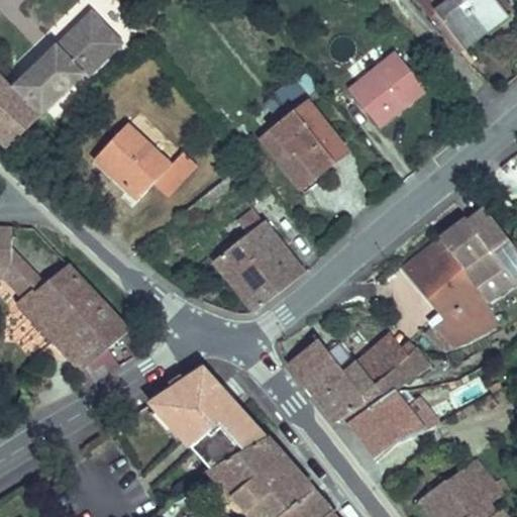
[(461,54),(489,32),(463,0),(422,0),(421,1),(461,54)]
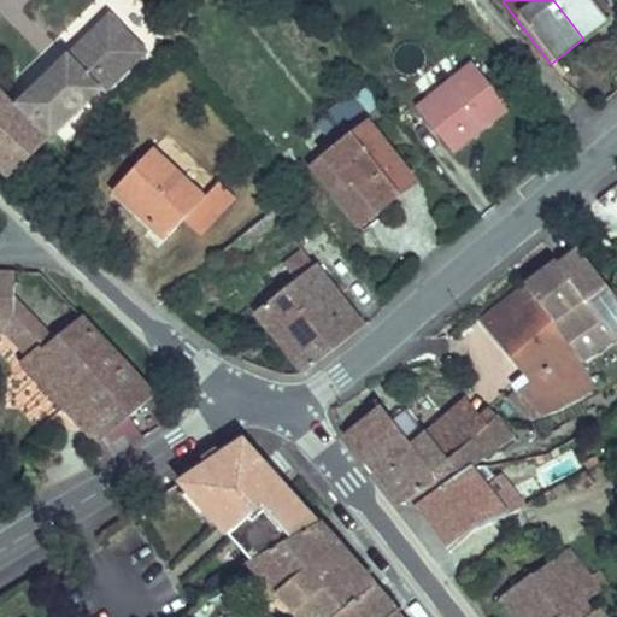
[(553,0),(583,39),(609,19),(594,0),(553,0)]
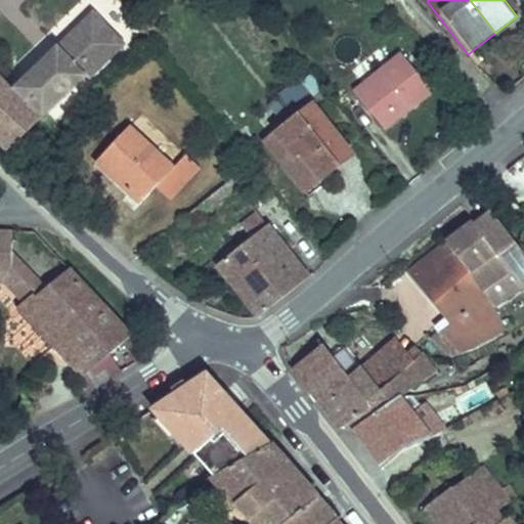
[(505,0),(517,16),(521,13),(511,0),(505,0)]
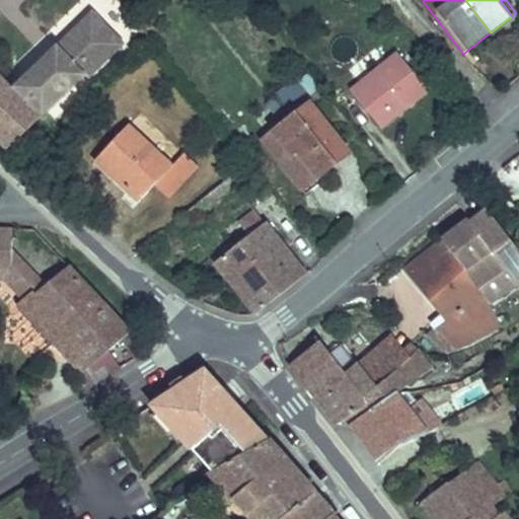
[(125,44),(92,11),(13,87),(42,116),(44,118),(86,74),(90,78),(125,44)]
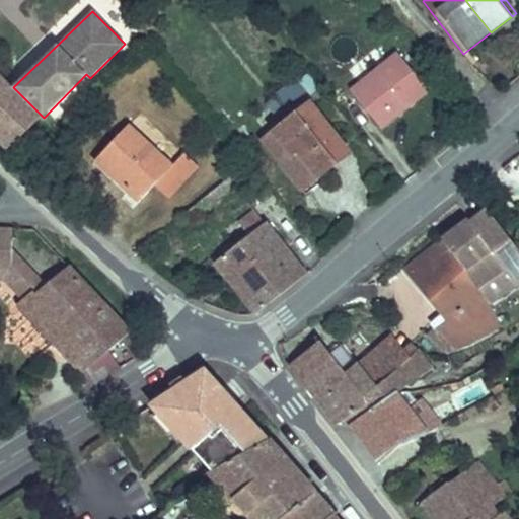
[(428,91),(424,86),(397,53),(353,89),(383,128),(428,91)]
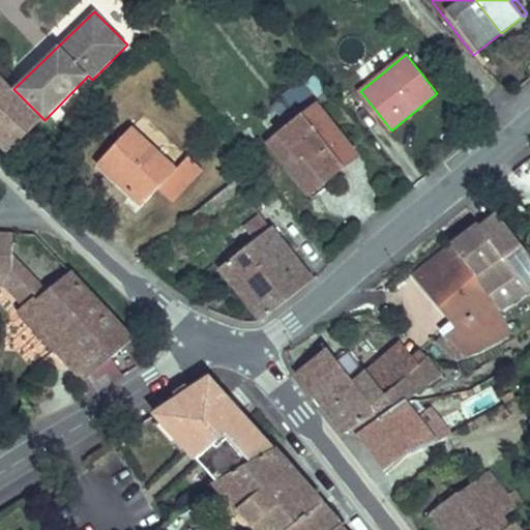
[(0,75),(0,128),(15,143),(42,118),(13,89),(0,75)]
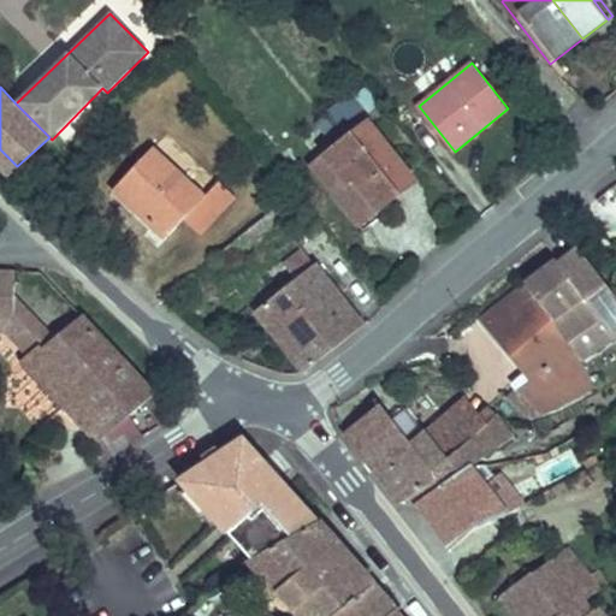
[(312,166),(315,170),(363,231),(383,215),(378,209),(415,181),(369,123),(372,120),(353,96),(318,124),(336,148),(312,166)]
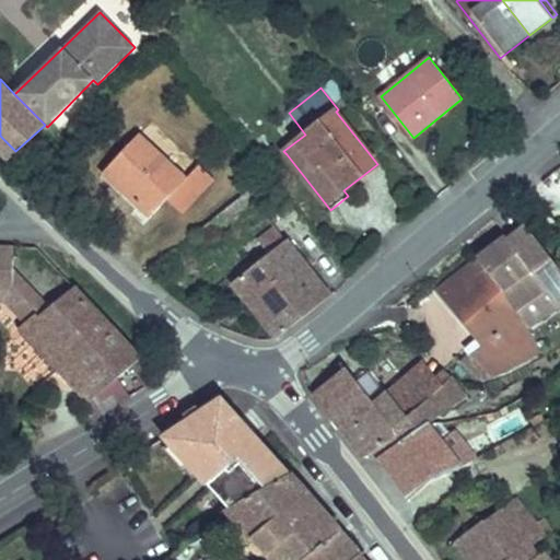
[(155,129),(146,139),(185,173),(194,163),(155,129)]
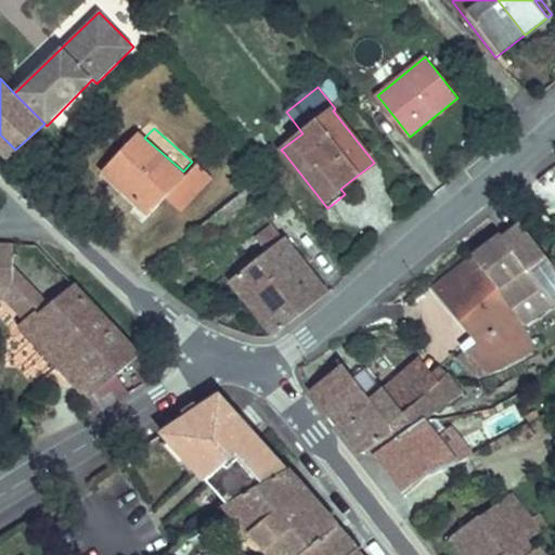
[(0,142),(11,154),(15,150),(0,134),(0,142)]
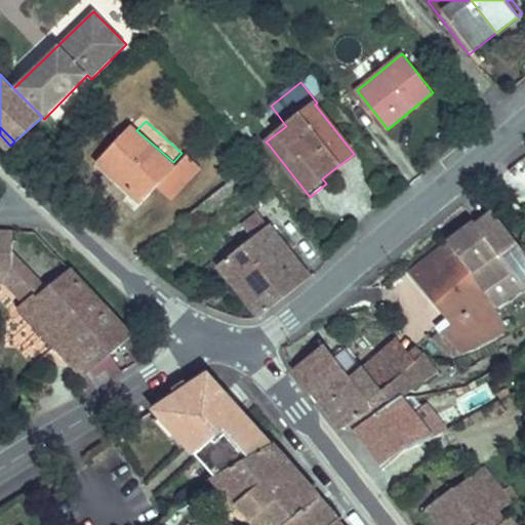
[(187,155),(172,169),(129,127),(96,161),(129,192),(131,190),(144,202),(157,189),(169,201),(201,168),(187,155)]
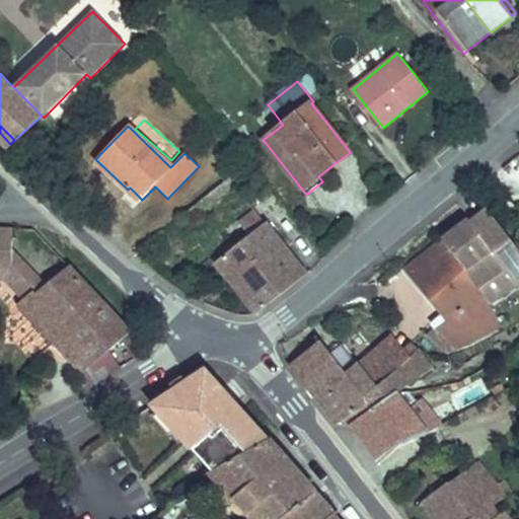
[(130,188),(128,190),(140,202),(142,200),(130,188)]
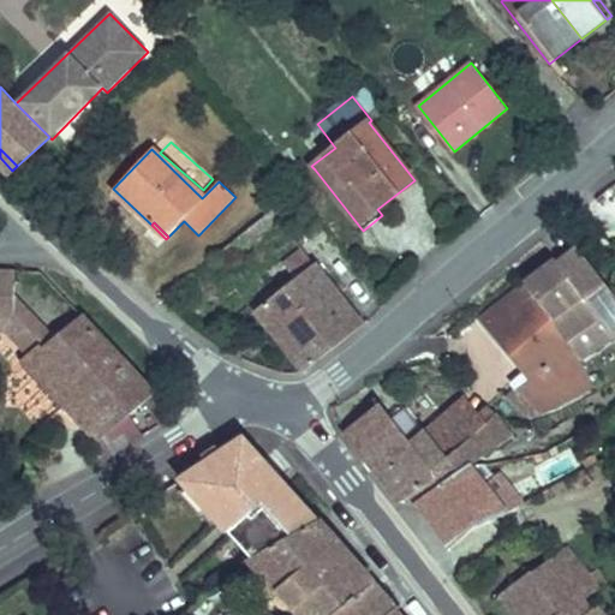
[(257,310),(305,371),(363,326),(303,249),(284,263),(296,279),(257,310)]
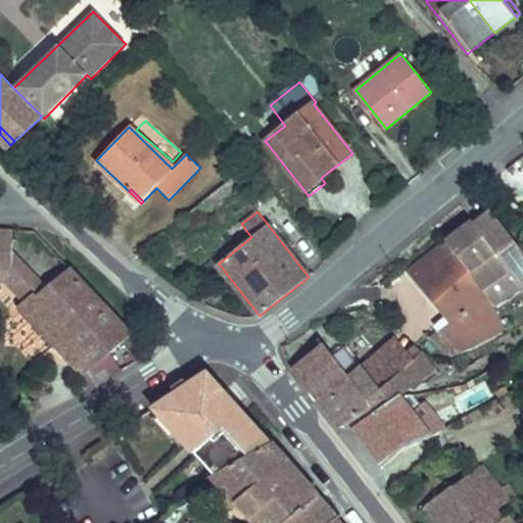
[(485,294),(491,304),(522,282),(522,250),(491,211),(475,225),(474,224),(447,243),(469,269),(468,270),(485,294)]
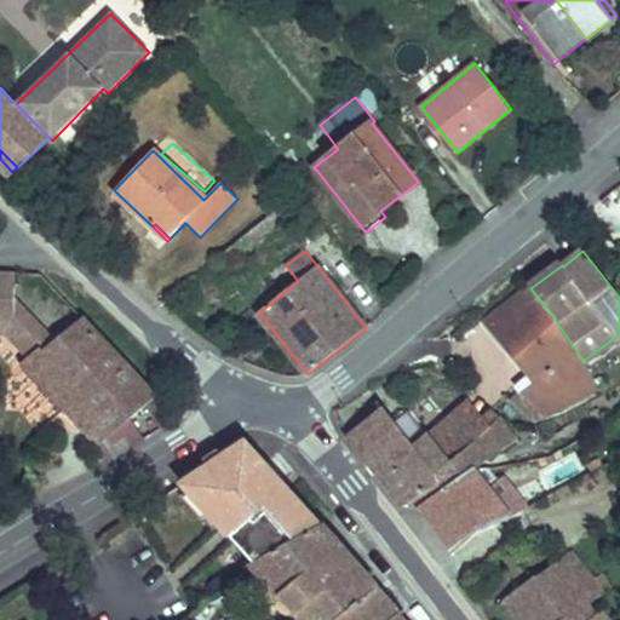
[(0,333),(6,334),(28,357),(23,362),(92,437),(87,442),(104,466),(144,440),(130,418),(156,396),(82,319),(56,340),(15,298),(15,274),(0,273),(0,333)]
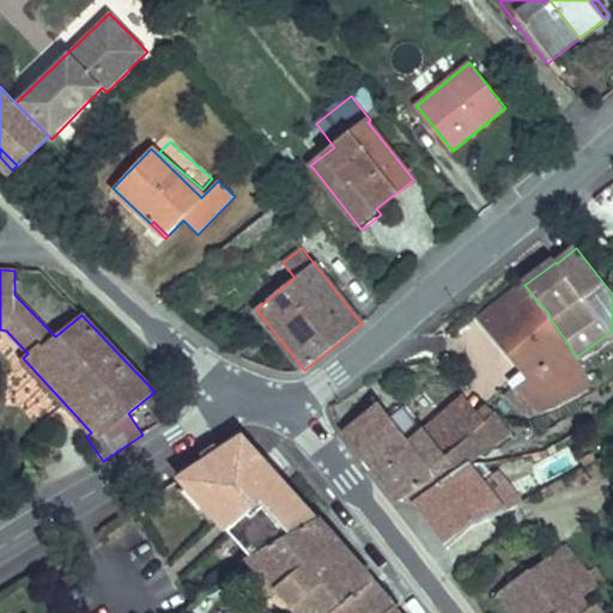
[(527,374),(504,395),(521,414),(536,411),(550,406),(590,383),(576,357),(569,345),(548,316),(550,315),(525,285),(523,283),(508,295),(509,296),(503,301),(504,302),(481,321),(527,374)]
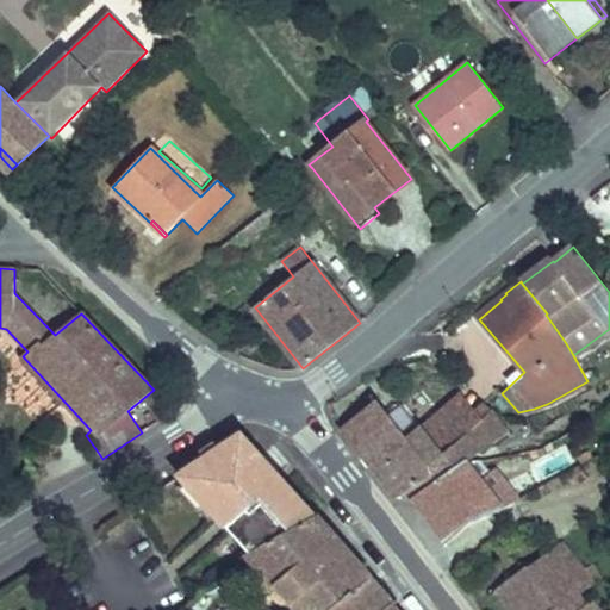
[(423,428),(444,454),(455,444),(474,429),(466,418),(474,410),(461,394),(423,428)]
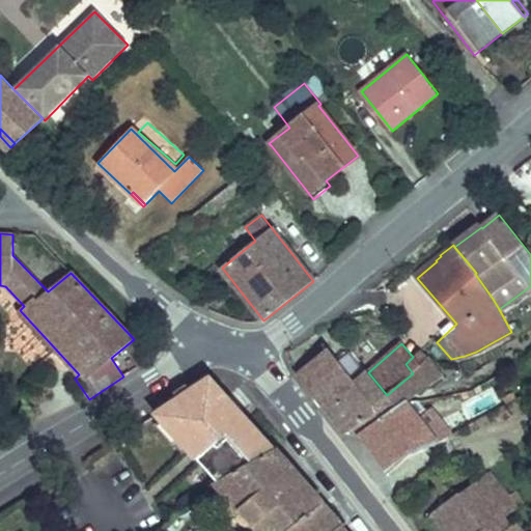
[(298,372),(346,434),(355,427),(378,411),(383,417),(407,400),(396,387),(387,395),(368,372),(356,383),(329,347),(298,372)]
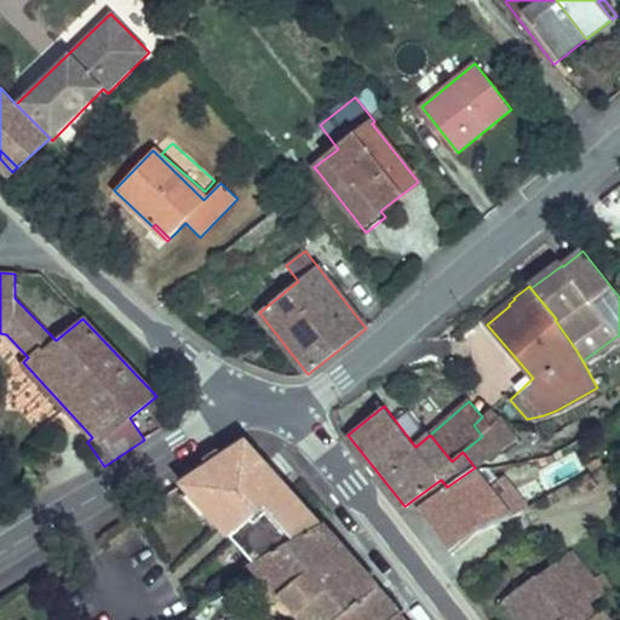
[(474,425),(482,436),(487,431),(498,419),(489,411),(482,417),(474,425)]
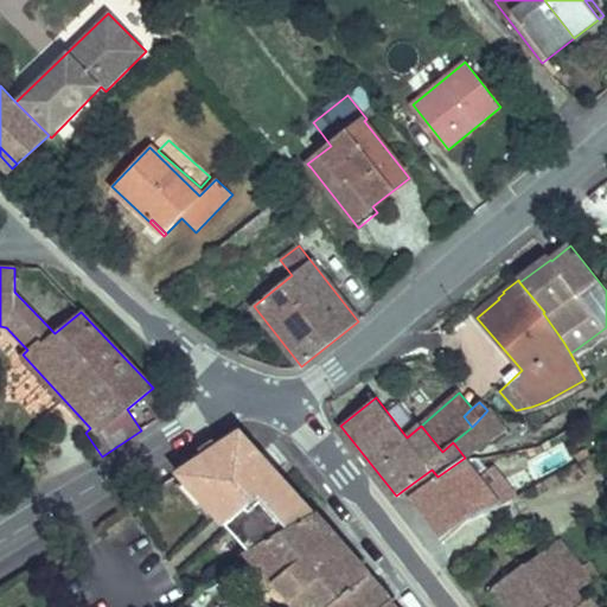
[(477,422),(491,442),(505,432),(489,409),(487,410),(477,422)]
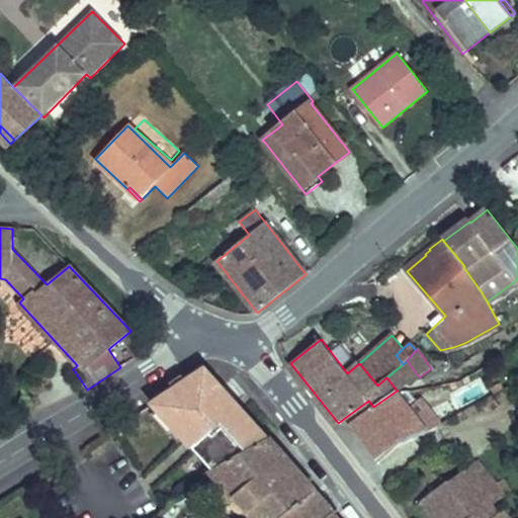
[(386,377),(397,391),(419,377),(407,360),(403,364),(386,377)]
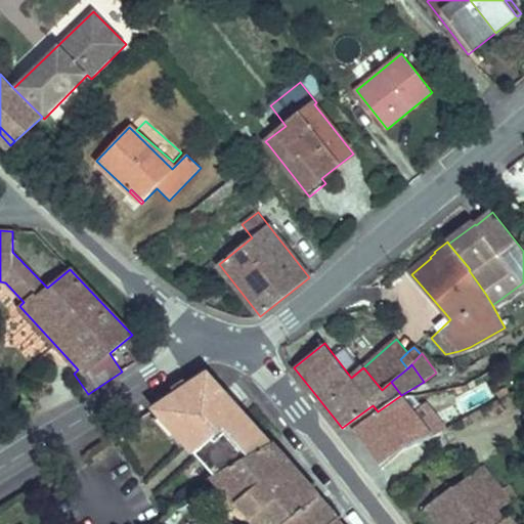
[(155,409),(195,453),(215,475),(271,444),(207,374),(155,409)]
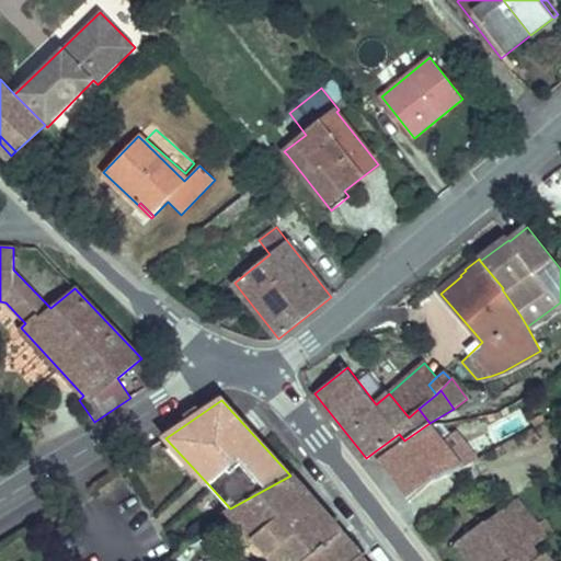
[(375,451),(411,500),(433,481),(462,469),(432,425),(430,423),(404,441),(399,434),(375,451)]
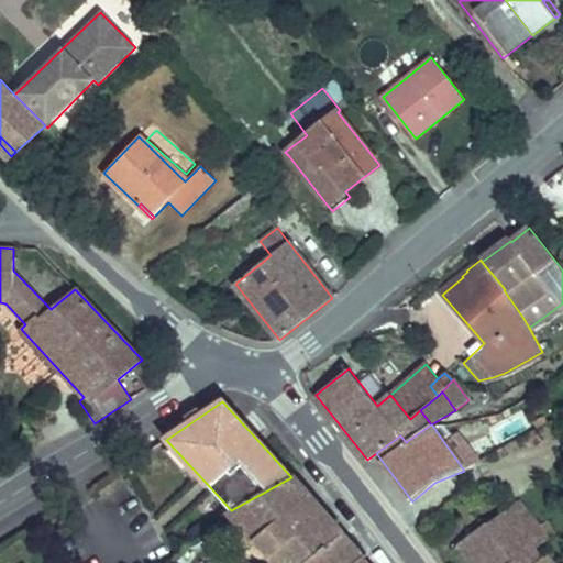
[(433,427),(464,471),(499,450),(490,433),(465,444),(456,434),(450,434),(444,426),(433,427)]
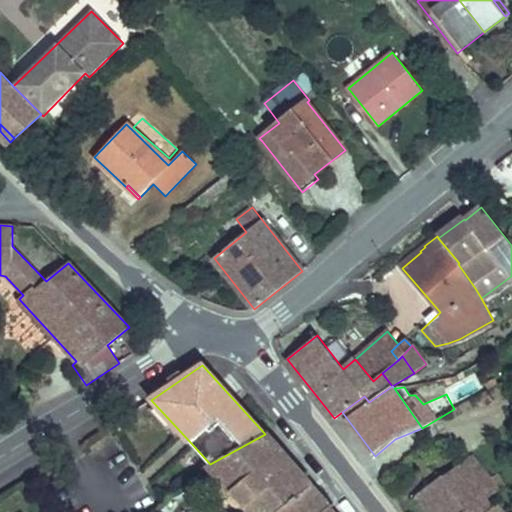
[(27,394),(29,401),(36,399),(34,392),(27,394)]
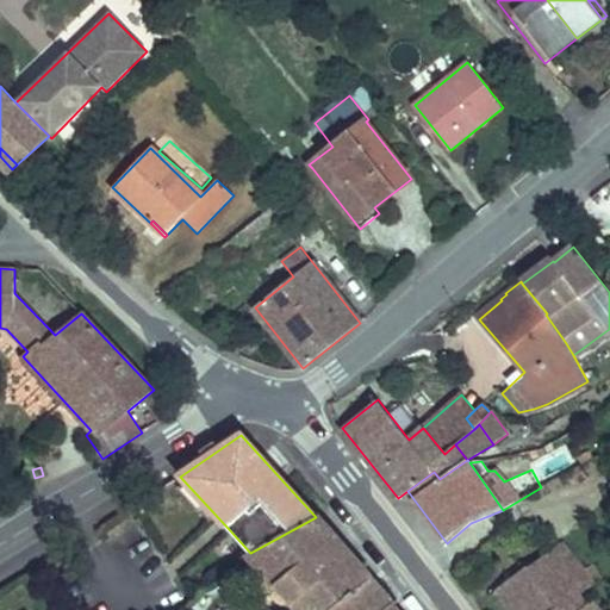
[(384,609),(391,605),(316,517),(250,553),(300,609),(384,609)]
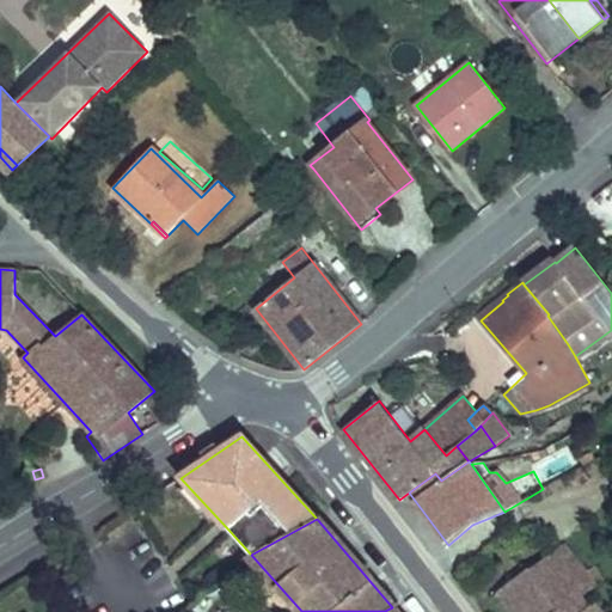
[(586,573),(564,544),(530,570),(528,569),(513,580),(499,592),(513,611),(599,611),(593,605),(588,609),(580,597),(603,580),(593,568),(586,573)]
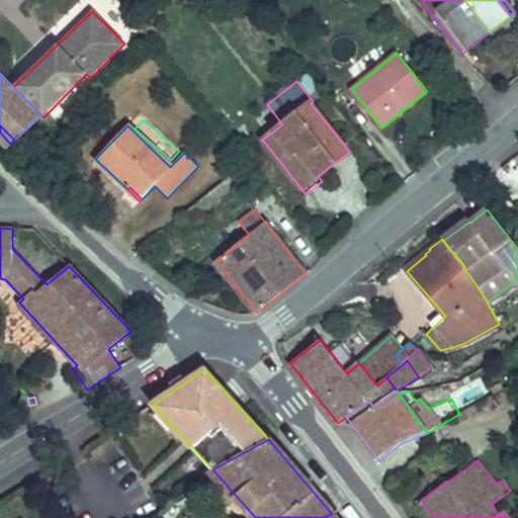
[(434,517),(422,501),(419,504),(429,517),(434,517)]
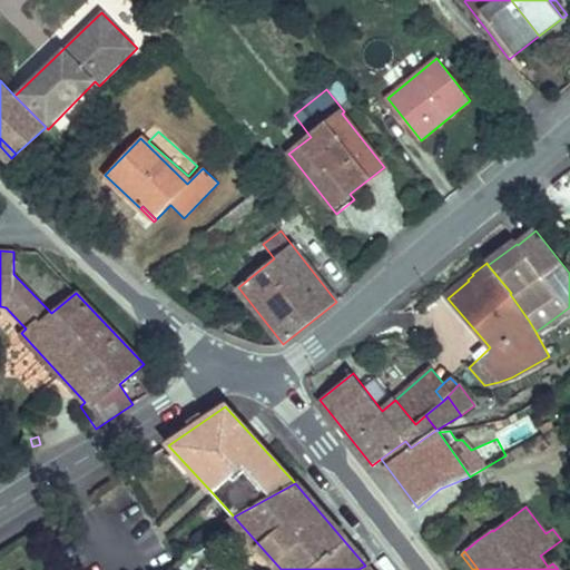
All buildings are outlined.
